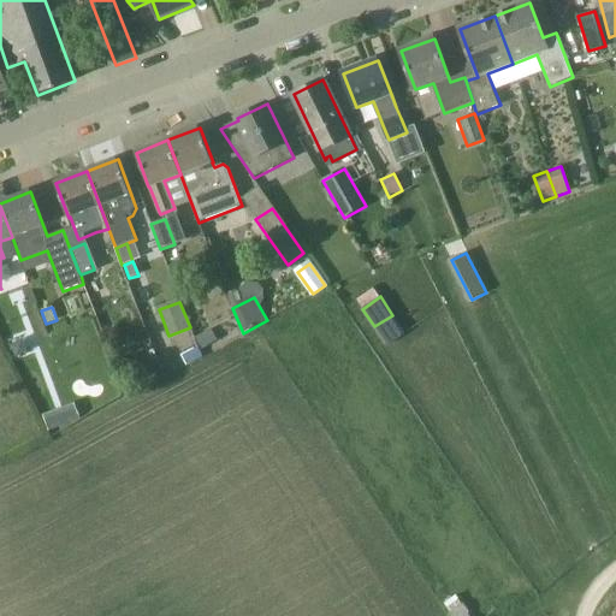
[(211,330),(195,338),(202,350),(218,341),(211,330)]
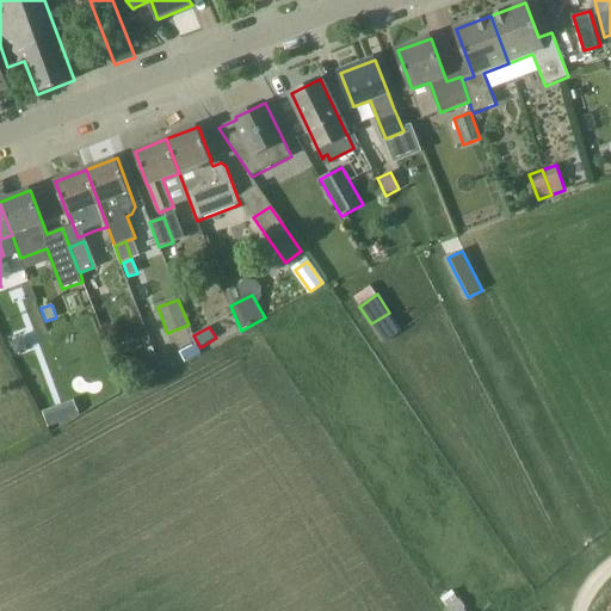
[(142,347),(123,355),(130,372),(148,364),(142,347)]
